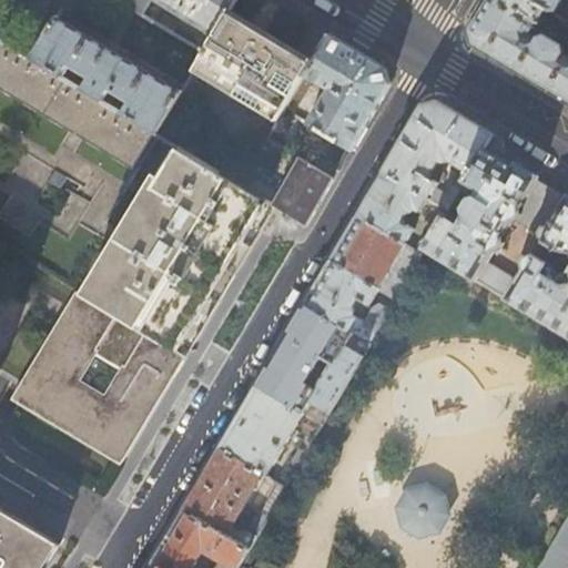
[(115,0),(142,16),(151,1),(213,38),(229,13),(236,0),(115,0)]
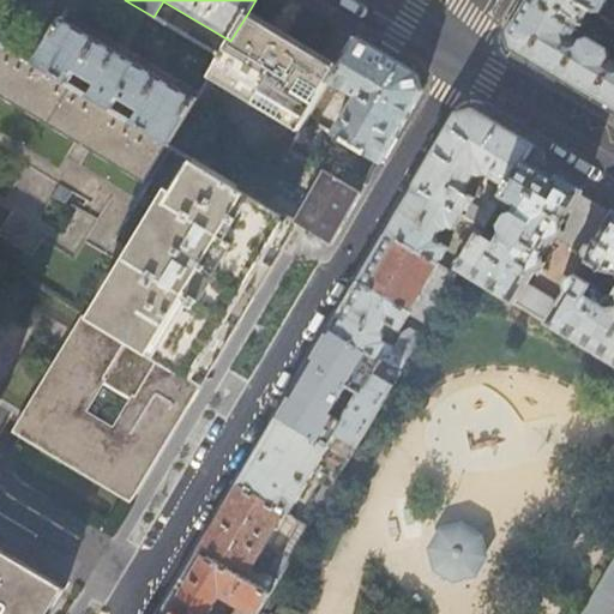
[(571,0),(570,0),(525,0),(506,31),(510,48),(569,83),(613,110),(613,64),(608,61),(607,50),(589,38),(582,41),(579,43),(572,38),(589,11),(571,0)]
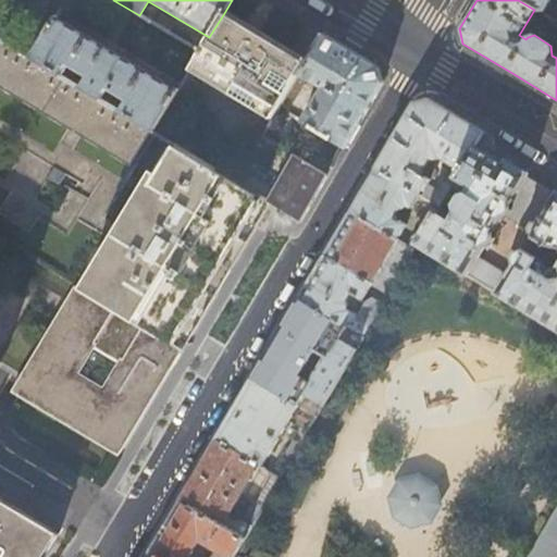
[(556,0),(517,0),(518,0),(534,10),(543,14),(551,0),(549,0),(556,0)]
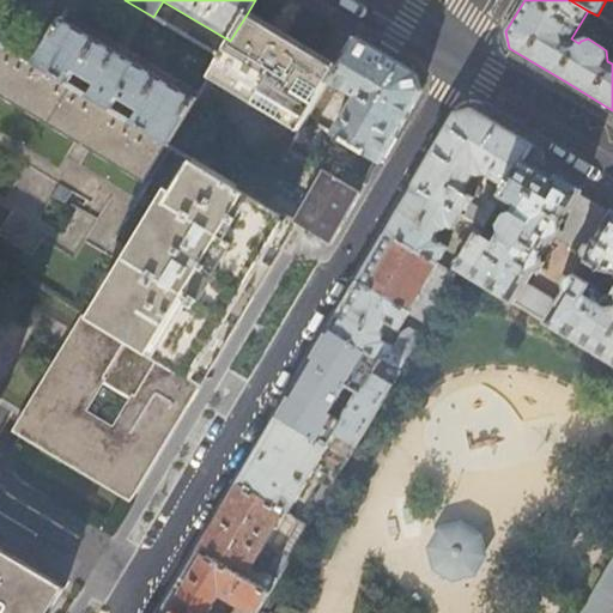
[(295,44),(247,14),(230,41),(225,49),(220,56),(207,82),(297,134),(305,119),(335,70),(295,44)]
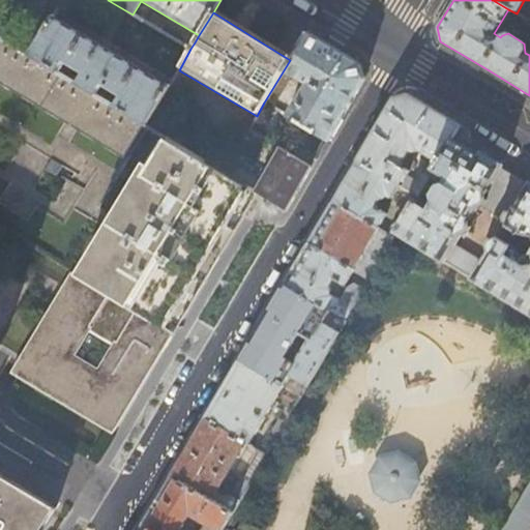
[(153,13),(148,23),(160,31),(167,22),(153,13)]
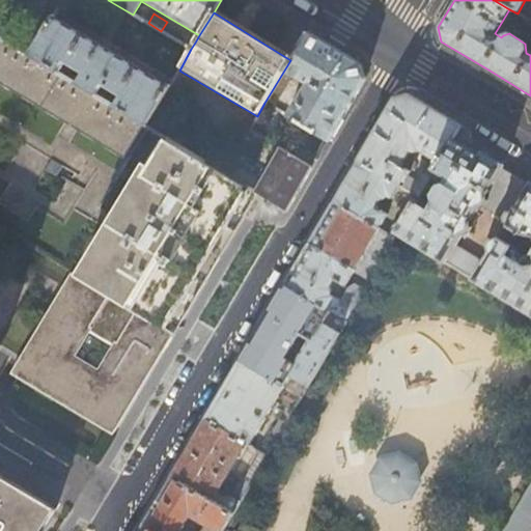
[(170,87),(54,17),(30,57),(57,74),(63,63),(83,75),(77,85),(94,96),(101,86),(120,99),(114,108),(143,126),(146,127),(170,87)]
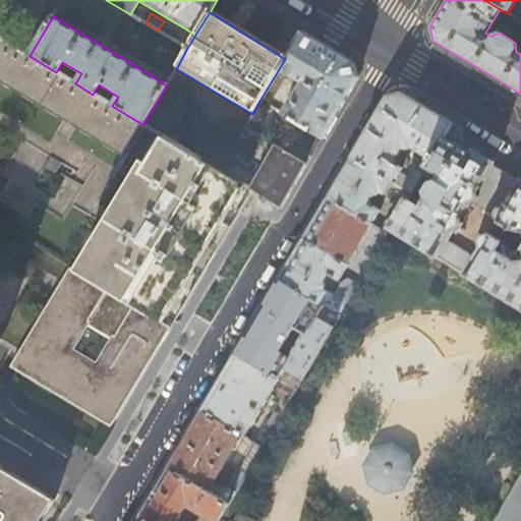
[(301,33),(285,59),(259,101),(269,106),(286,75),(300,83),(285,107),(280,103),(275,111),(321,138),(338,109),(356,79),(353,64),(332,52),(301,33)]
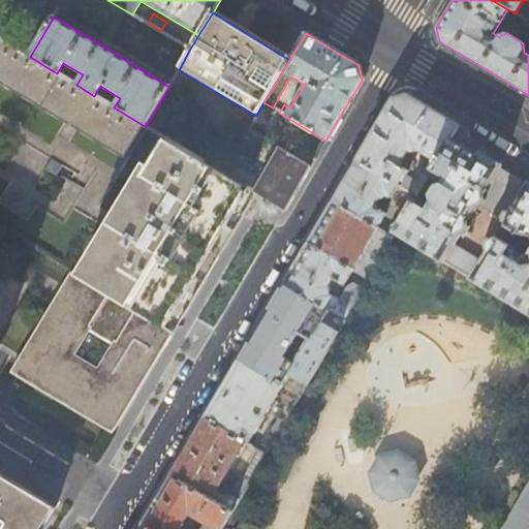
[(0,38),(0,84),(123,158),(143,125),(114,107),(94,96),(76,85),(57,73),(30,57),(0,38)]
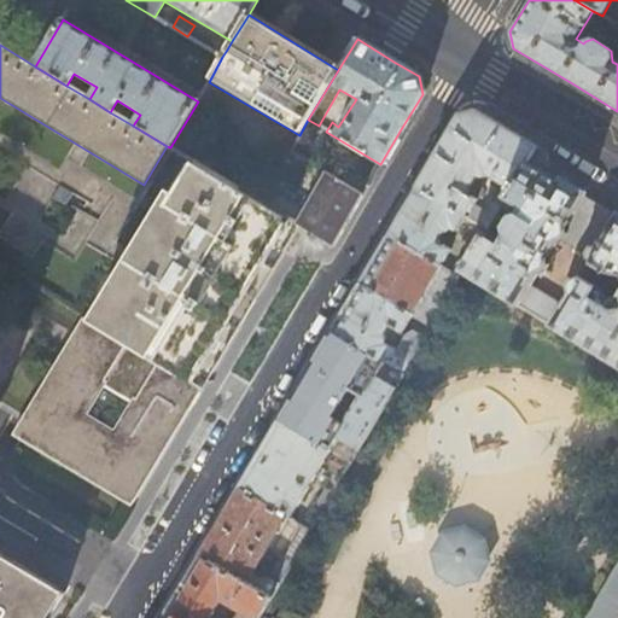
[(215,53),(222,57),(227,50),(220,45),(215,53)]
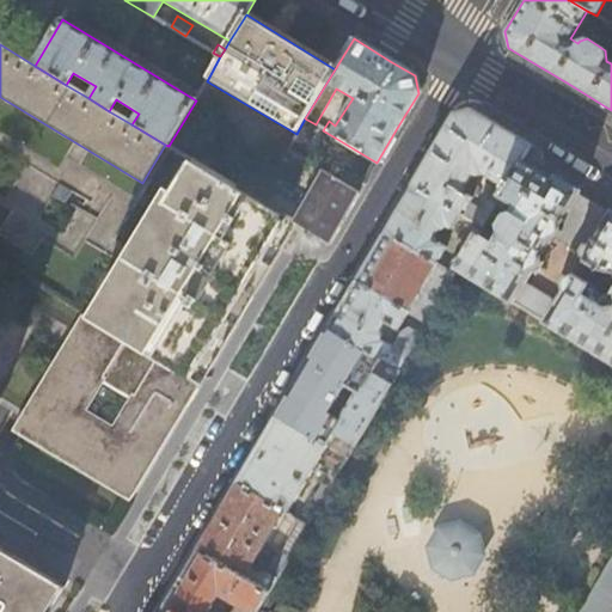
[(496,207),(531,145),(501,128),(471,110),(454,114),(435,146),(412,185),(461,212),(463,213),(479,184),(471,178),(475,172),(477,173),(479,173),(482,173),(484,171),(490,173),(487,179),(493,183),(493,191),(476,220),(484,225),(496,207)]
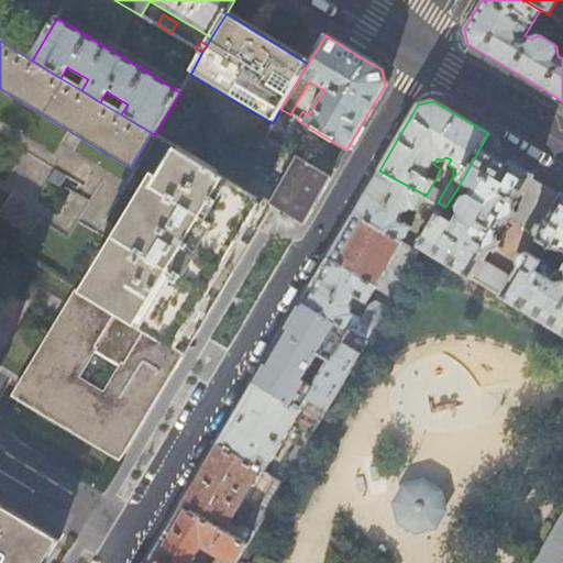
[(280,109),(273,123),(250,162),(269,174),(283,150),(298,158),(278,194),(243,173),(236,184),(272,206),(302,223),(319,197),(346,150),(297,120),(290,114),(280,109)]
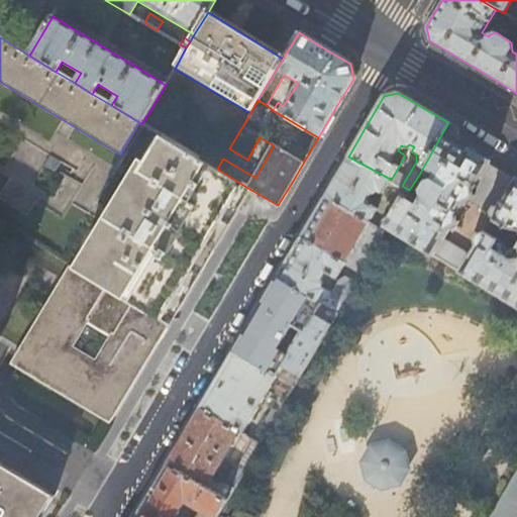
[(422,197),(417,205),(405,198),(387,227),(516,307),(516,182),(466,151),(454,144),(451,124),(448,122),(419,175),(423,177),(427,172),(435,176),(433,180),(426,181),(420,191),(422,197)]
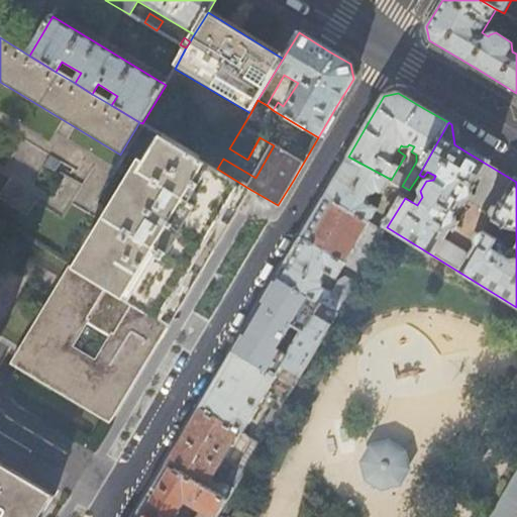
[(231,220),(249,189),(217,169),(162,135),(81,273),(168,324),(170,325),(192,288),(231,220)]
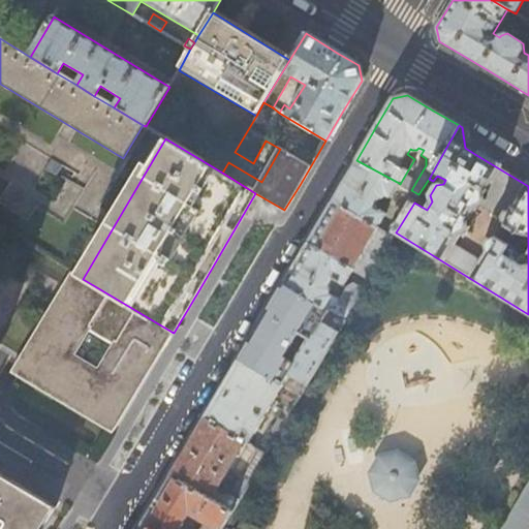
[(399,183),(356,160),(344,181),(332,201),(376,227),(384,213),(375,207),(379,197),(383,197),(385,196),(386,195),(387,193),(391,195),(399,183)]
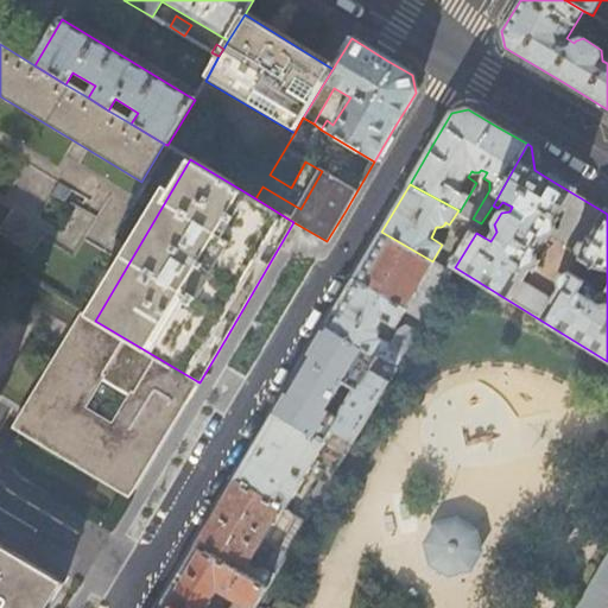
[(432,261),(381,232),(369,253),(354,278),(405,309),(424,320),(451,272),(432,261)]
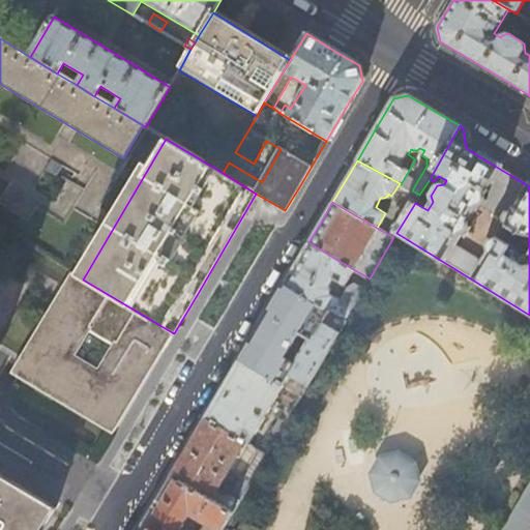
[(353,269),(308,242),(295,265),(285,284),(329,311),(345,321),(363,289),(352,283),(346,285),(339,297),(332,296),(328,293),(331,289),(329,286),(333,278),(344,285),(353,269)]
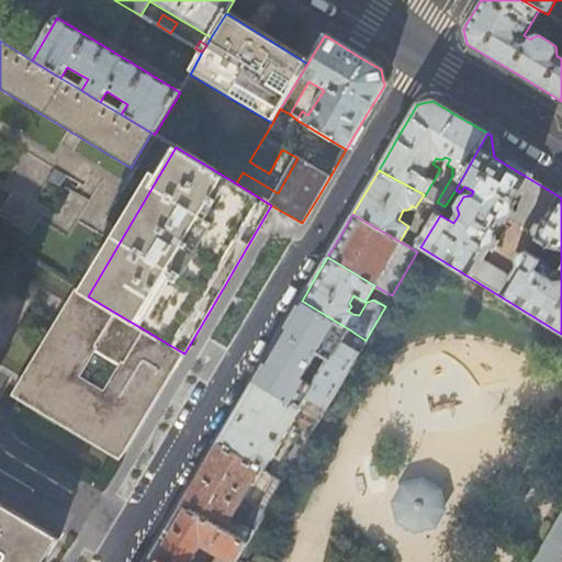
[(141,423),(182,352),(88,296),(42,269),(33,284),(66,303),(14,392),(121,456),(141,423)]
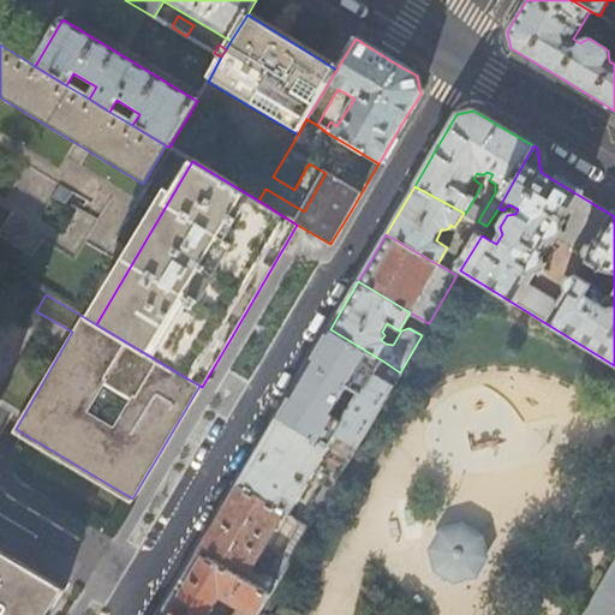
[(354,451),(393,386),(375,374),(382,360),(330,329),(304,374),(278,418),(328,449),(335,437),(354,451)]
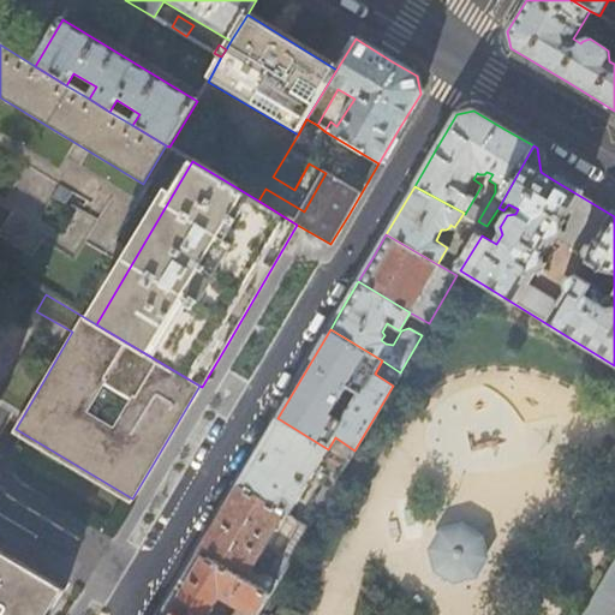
[(328,449),(278,418),(258,451),(238,485),(288,517),(322,460),(334,467),(330,475),(338,478),(348,461),(328,449)]
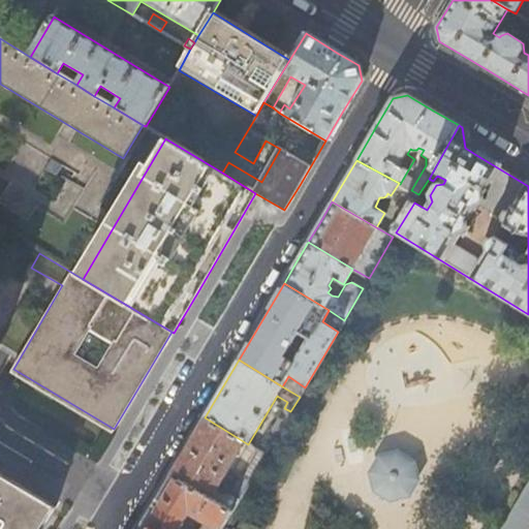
[(169,475),(230,512),(265,455),(259,450),(248,444),(205,417),(187,445),(169,475)]
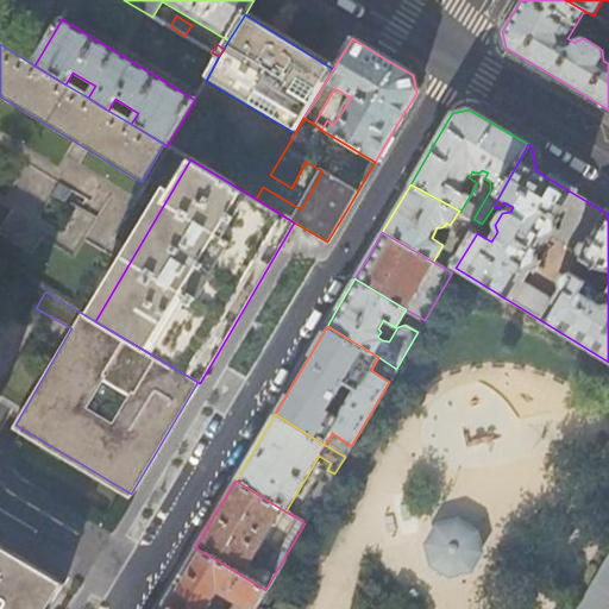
[(303,512),(299,519),(305,523),(309,515),(303,512)]
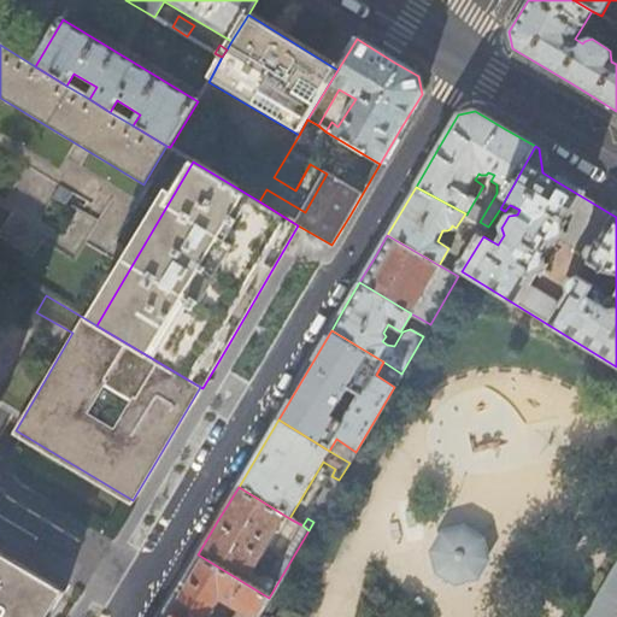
[(480,585),(493,563),(487,540),(465,528),(442,534),(429,554),(436,579),(457,591),(480,585)]
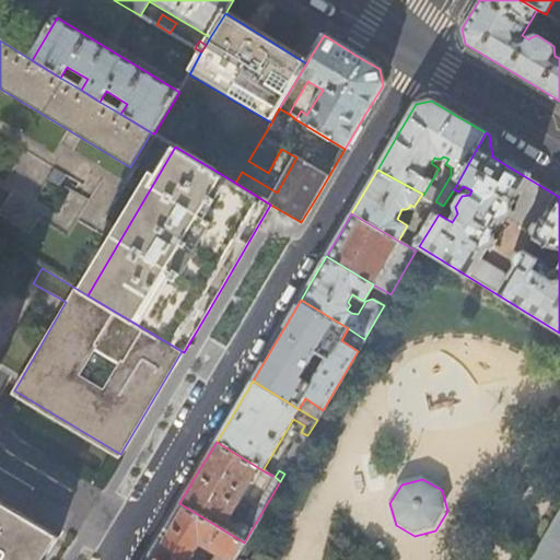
[(53,534),(0,502),(0,559),(44,559),(47,556),(42,552),(53,534)]
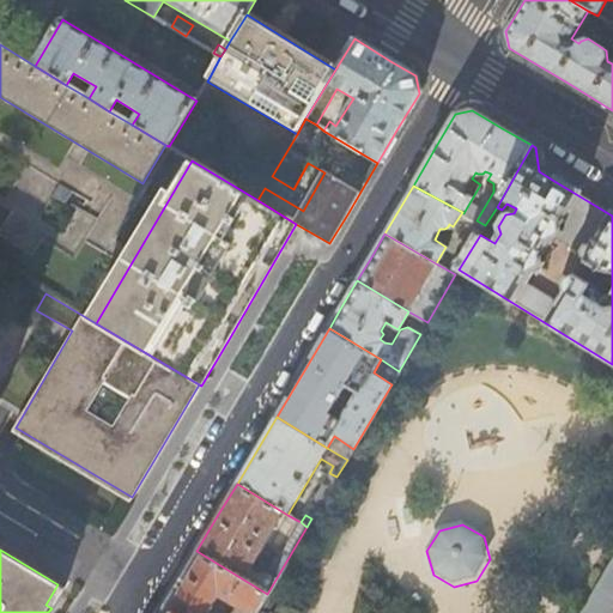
[(170,612),(255,612),(267,594),(196,551),(181,578),(163,608),(170,612)]
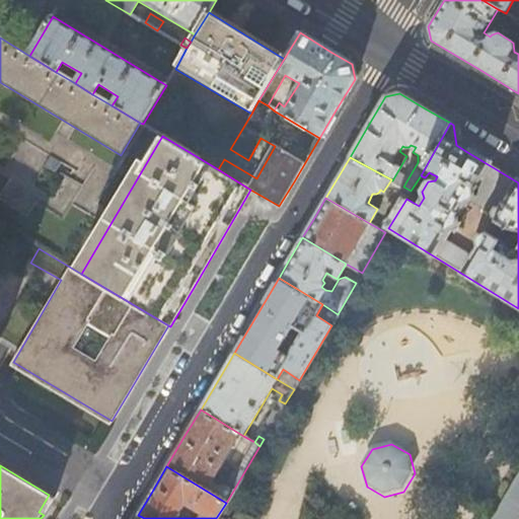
[(518,474),(507,496),(518,503),(518,474)]
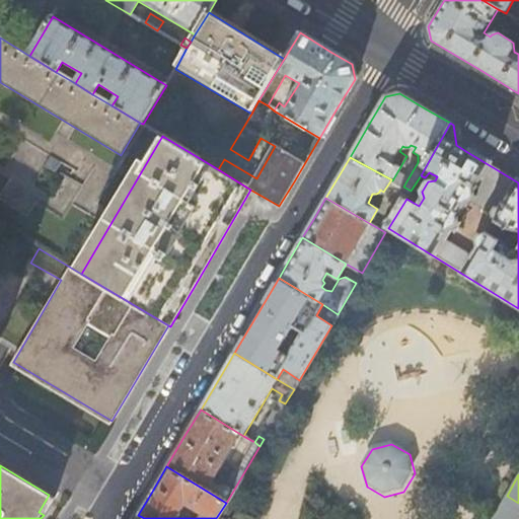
[(515,518),(518,515),(518,503),(507,496),(493,518),(515,518)]
